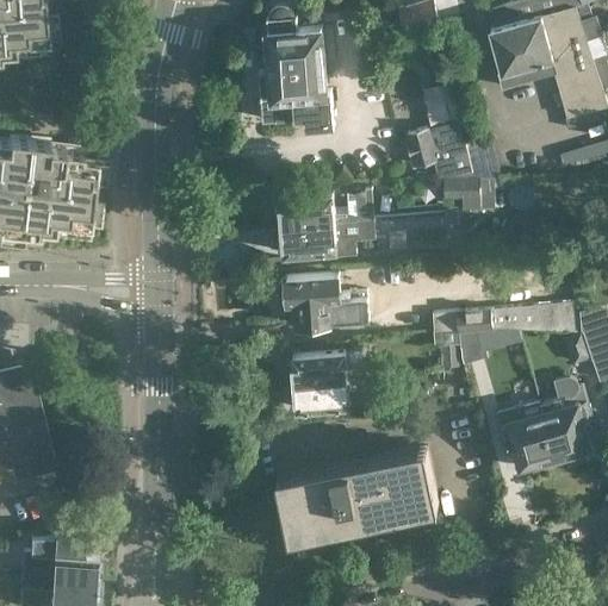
[(0,58),(0,54),(14,52),(13,44),(48,41),(44,0),(0,0),(0,58)]
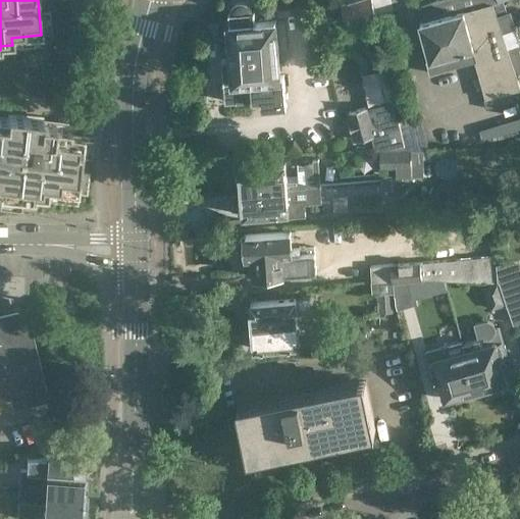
[(346,30),(393,16),(387,0),(365,0),(341,7),(346,30)]
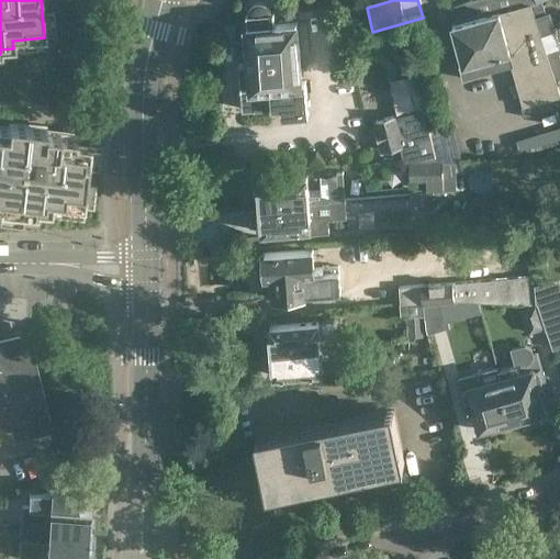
[(559,110),(552,86),(547,71),(542,57),(532,21),(527,8),(524,0),(488,0),(448,12),(451,28),(449,28),(459,66),(456,67),(459,81),(510,68),(521,109),(522,108),(526,120),(540,115),(558,110),(559,110)]
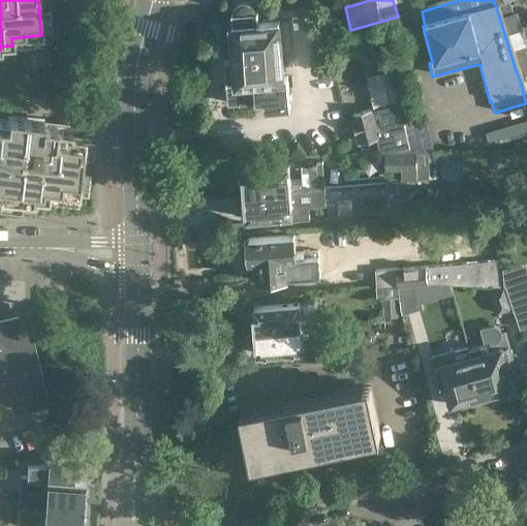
[(526,0),(516,0),(498,7),(496,7),(500,20),(526,8),(526,0)]
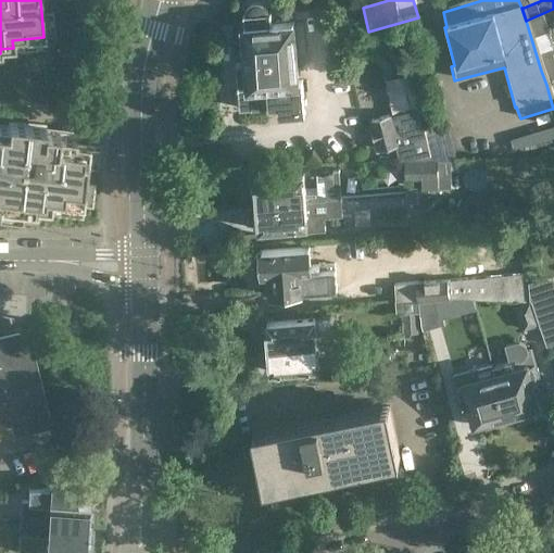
[(267,16),(267,15),(267,13),(266,10),(264,9),(263,8),(261,7),(260,5),(256,4),(254,5),(252,5),(250,7),(249,8),(247,9),(246,11),(244,12),(244,14),(243,17),(242,17),(246,65),(236,65),(238,112),(277,110),(277,118),(302,117),(299,84),(297,84),(291,26),(269,27),(268,16),(267,16)]
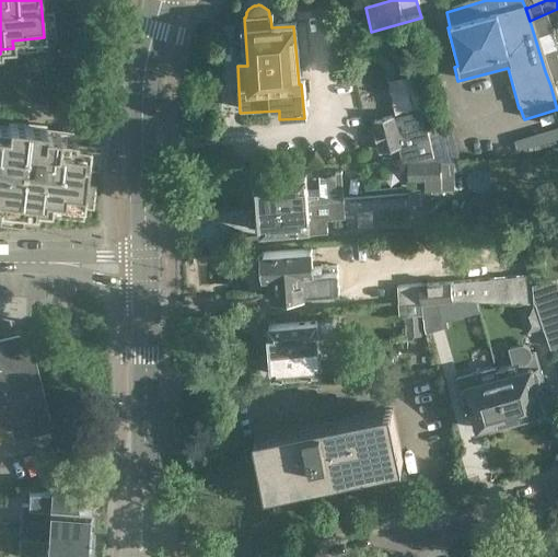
[(545,71),(557,68),(553,54),(541,57),(545,71)]
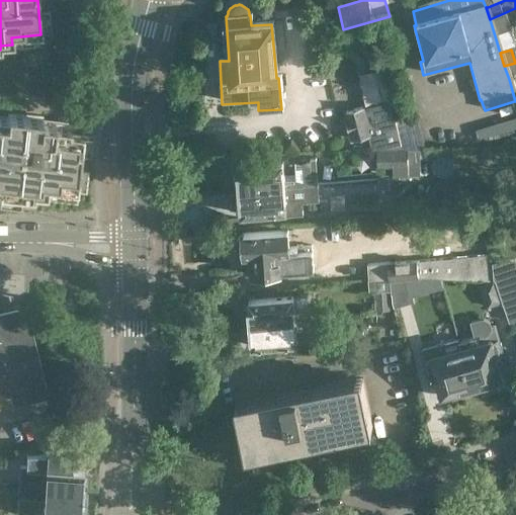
[(515,66),(515,63),(504,66),(509,79),(515,77),(515,66)]
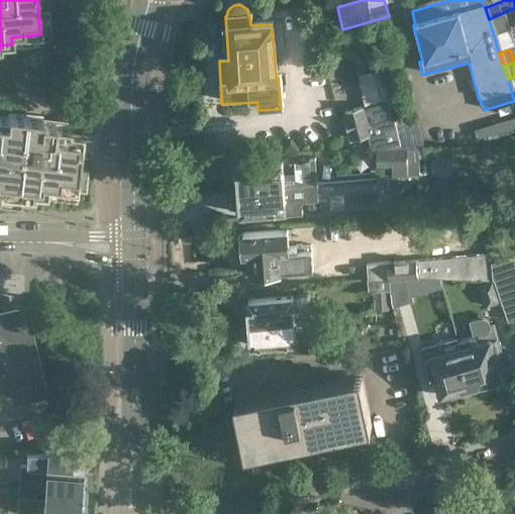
[(514,111),(514,108),(513,101),(497,106),(500,116),(514,111)]
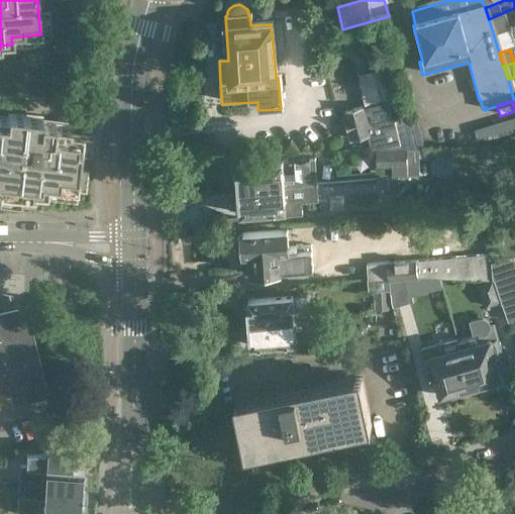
[(368,137),(364,118),(362,109),(342,113),(349,142),(369,138),(368,137)]
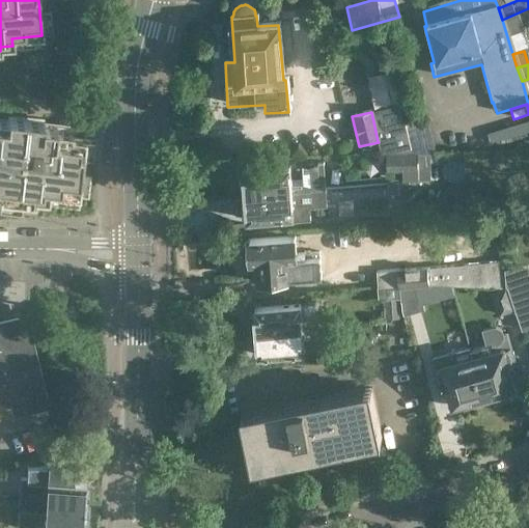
[(40,127),(42,122),(24,120),(6,119),(6,123),(0,121),(0,201),(33,204),(34,200),(47,202),(48,194),(78,197),(83,138),(71,137),(71,134),(54,132),(54,128),(40,127)]
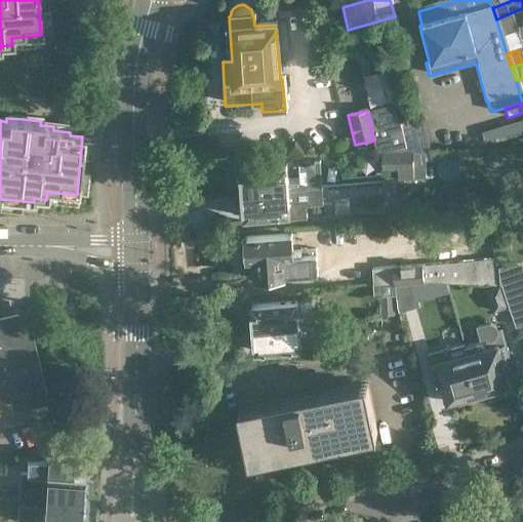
[(412,155),(425,154),(430,154),(421,119),(399,124),(398,121),(375,126),(373,119),(369,120),(373,139),(374,141),(376,155),(380,155),(396,154),(412,154),(412,155)]
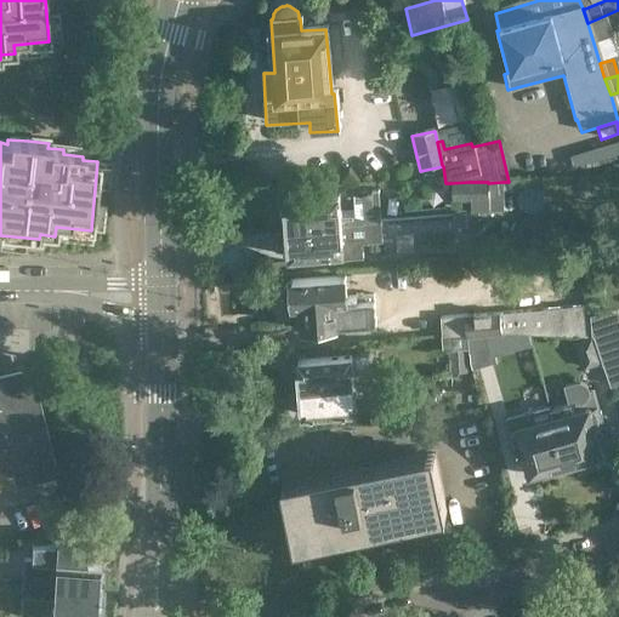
[(450,203),(469,203),(469,182),(450,183),(450,203)]
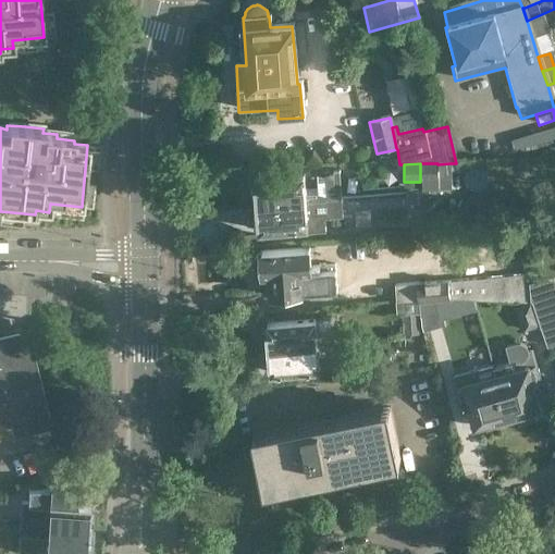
[(420,182),(421,193),(438,193),(438,192),(438,164),(438,163),(420,163),(420,182)]
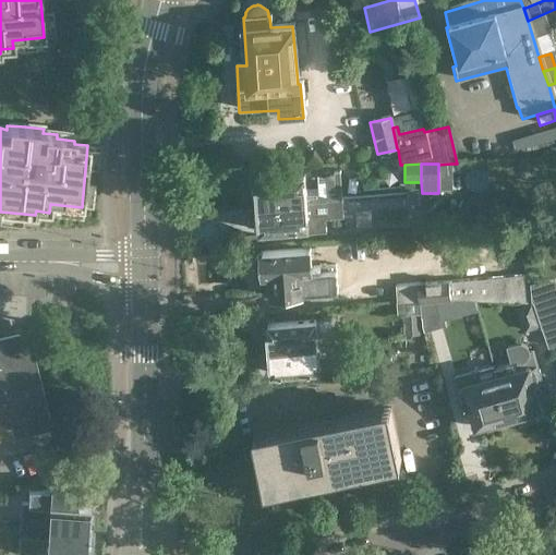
[(451,164),(438,165),(438,192),(451,192),(451,164)]
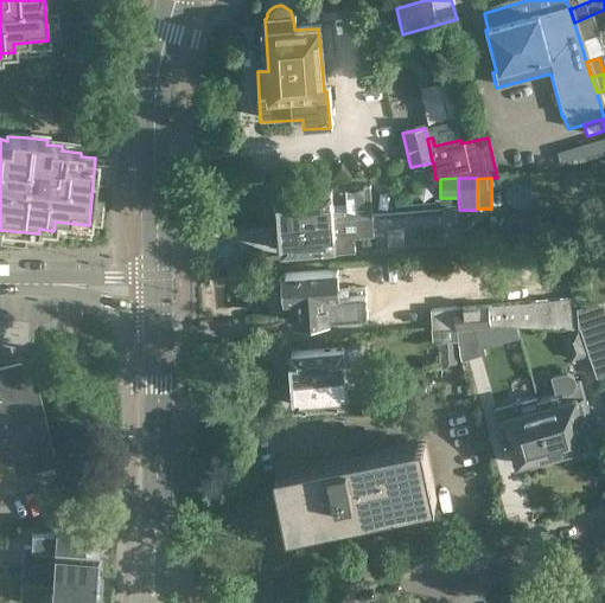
[(346,219),(370,218),(370,217),(368,217),(367,191),(344,192),(346,219)]
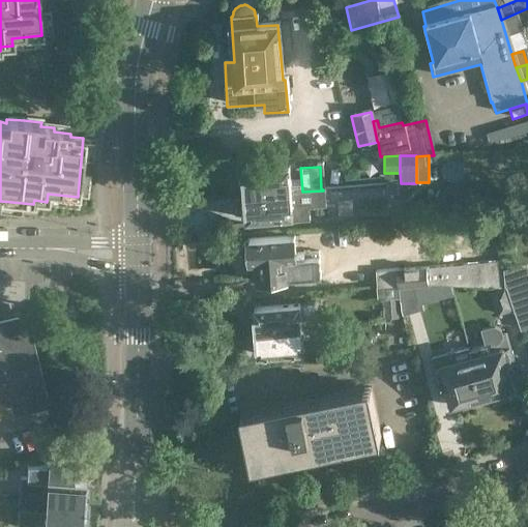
[(289,193),(288,168),(241,170),(244,195),(289,193)]
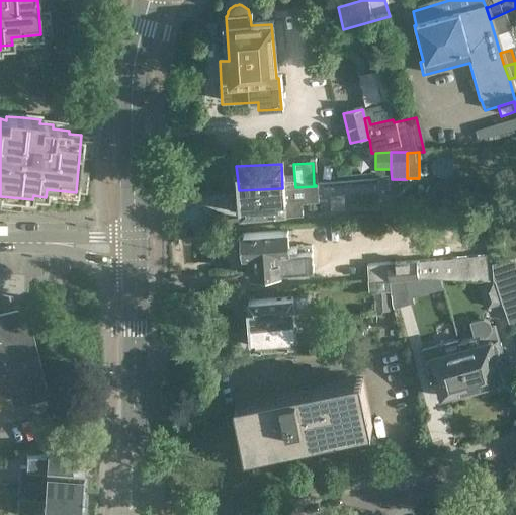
[(316,186),(295,187),(282,188),(239,190),(241,216),(284,212),(284,218),(302,216),(302,204),(317,203),(316,186)]
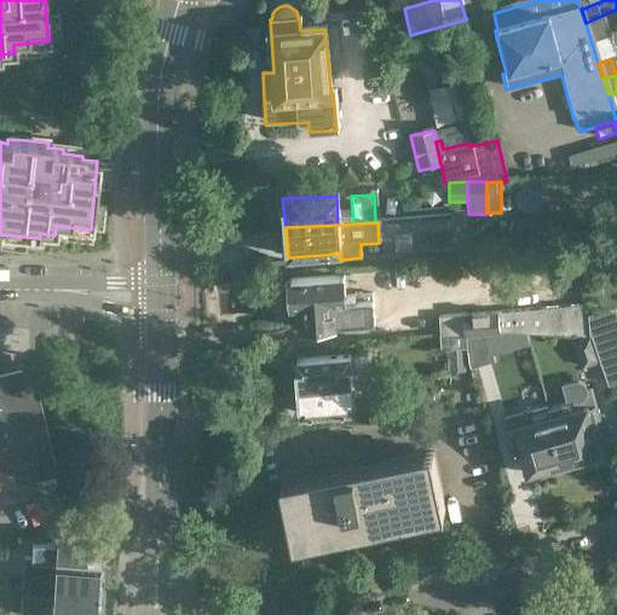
[(289,279),(289,280),(282,288),(283,300),(290,306),(293,330),(374,323),(372,295),(344,297),(342,276),(289,279)]
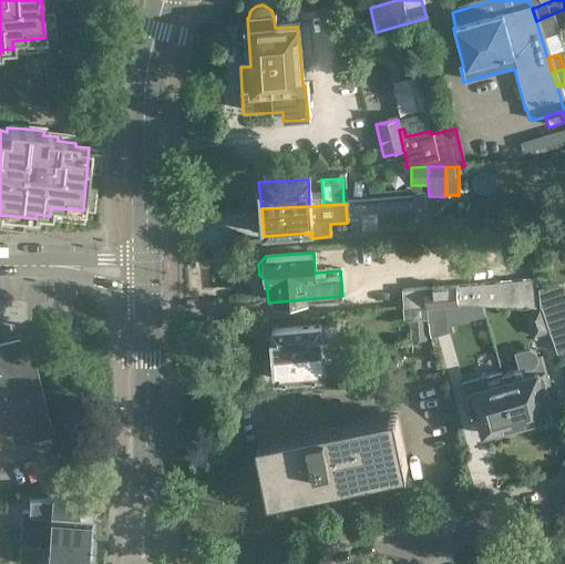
[(424,309),(455,306),(482,307),(540,309),(537,289),(536,280),(454,288),(423,290),(400,291),(401,309),(402,309),(424,308),(424,309)]
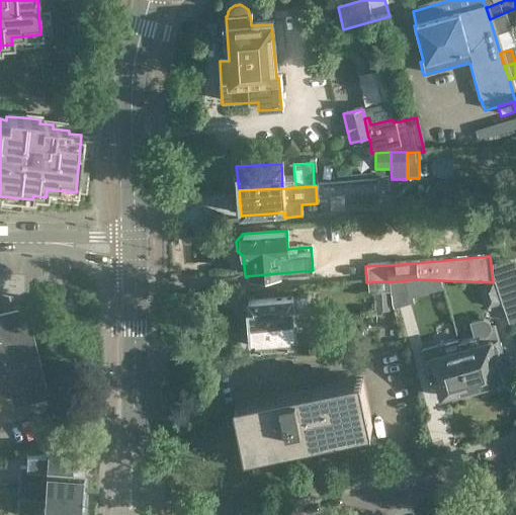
[(504,305),(505,309),(515,305),(508,280),(509,280),(507,263),(491,264),(493,282),(501,306),(504,305)]
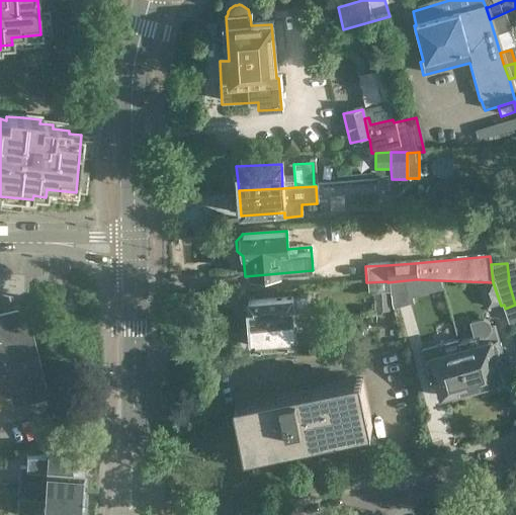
[(389,293),(393,310),(413,305),(412,299),(442,290),(440,280),(416,279),(388,282),(389,293)]
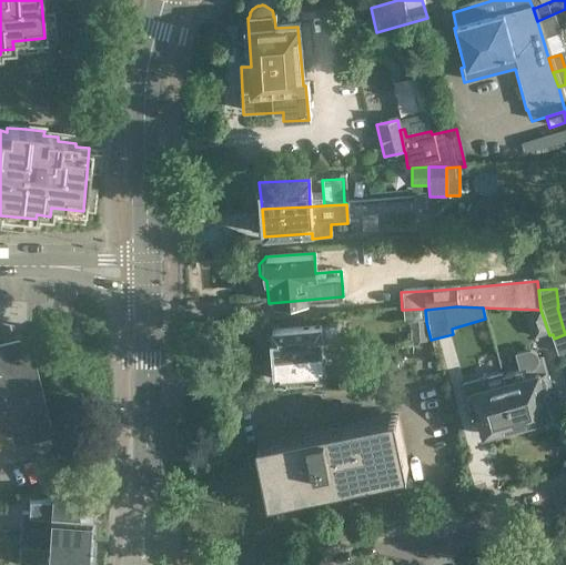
[(426,322),(425,310),(425,309),(403,310),(403,323),(411,323),(412,345),(430,344),(430,340),(431,340),(426,322)]
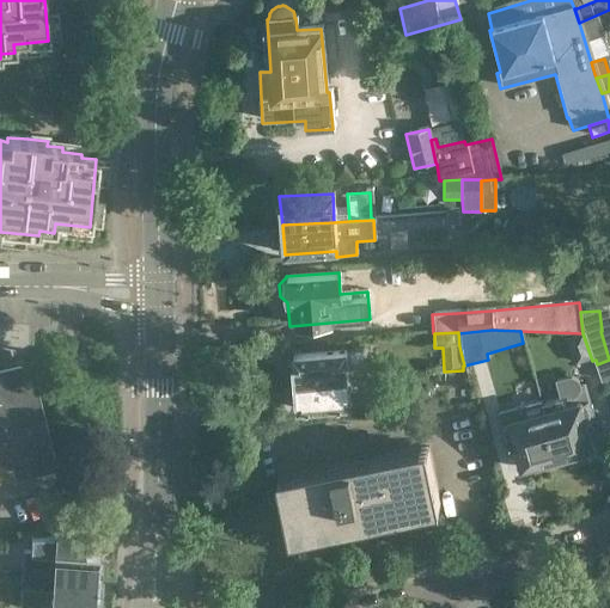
[(602,376),(597,364),(596,360),(592,361),(583,333),(565,339),(574,367),(589,361),(595,379),(602,376)]
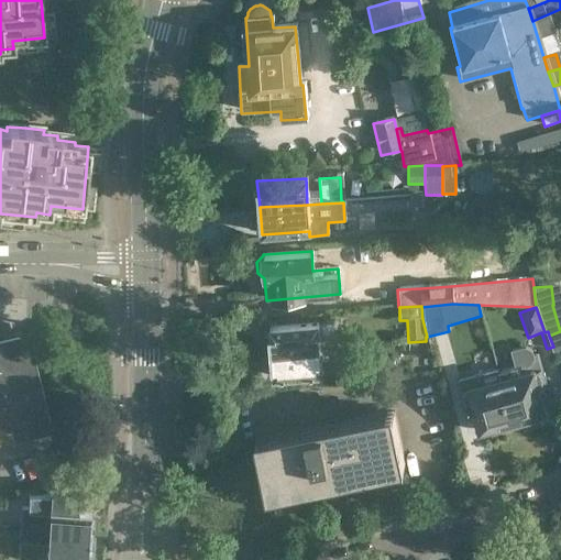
[(271,354),(336,349),(334,336),(333,325),(268,329),(271,354)]
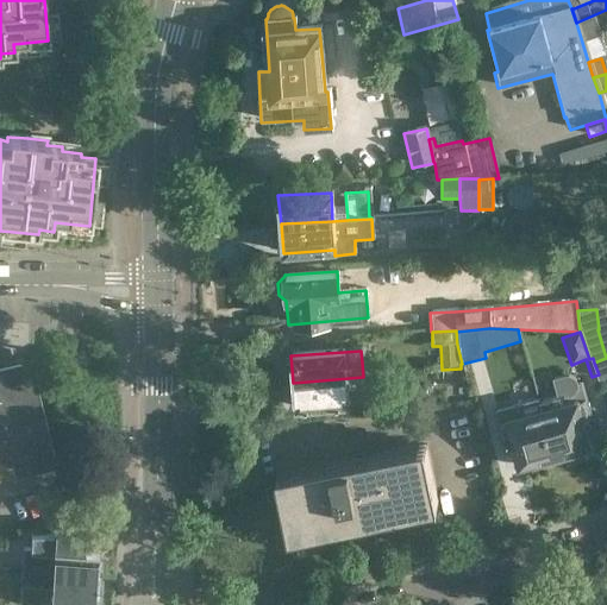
[(51,464),(27,364),(0,370),(0,452),(4,451),(10,473),(51,464)]
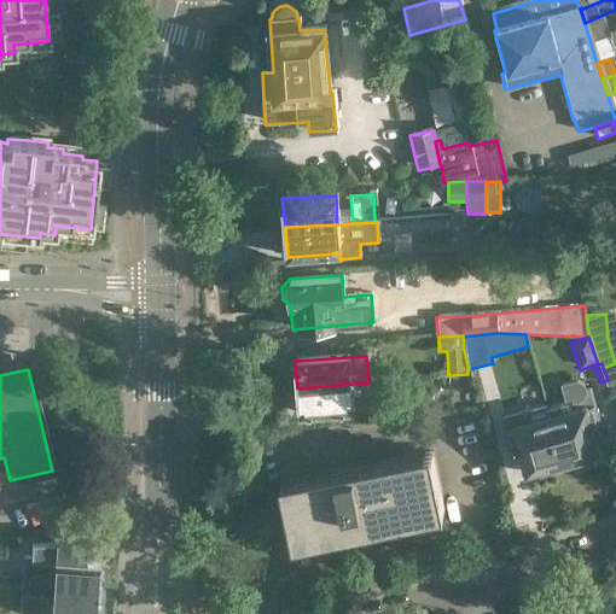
[(581,409),(579,403),(582,402),(586,395),(583,386),(576,381),(558,386),(564,404),(546,409),(548,417),(563,471),(583,465),(581,457),(598,454),(593,438),(599,437),(591,407),(581,409)]
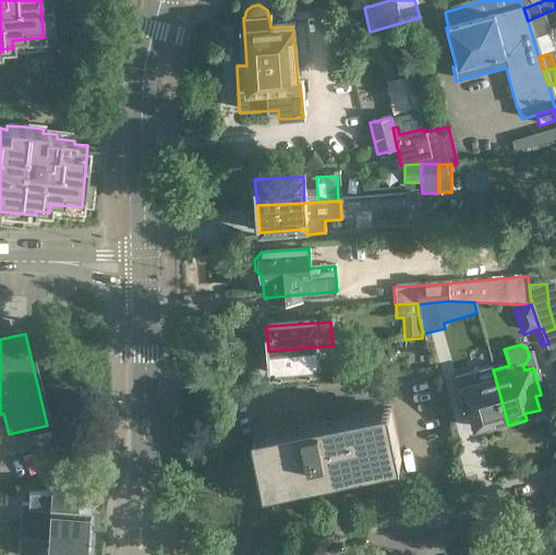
[(333,346),(268,351),(272,376),(327,371),(326,361),(334,360),(333,346)]
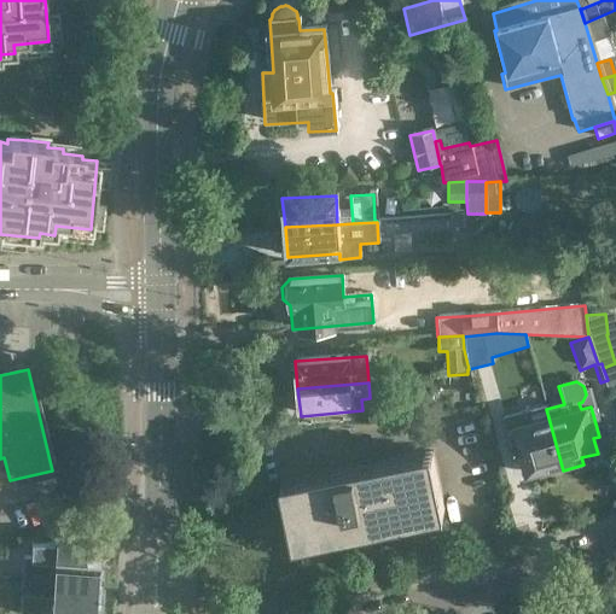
[(563,471),(548,417),(505,430),(513,461),(521,458),(526,473),(540,469),(542,477),(563,471)]
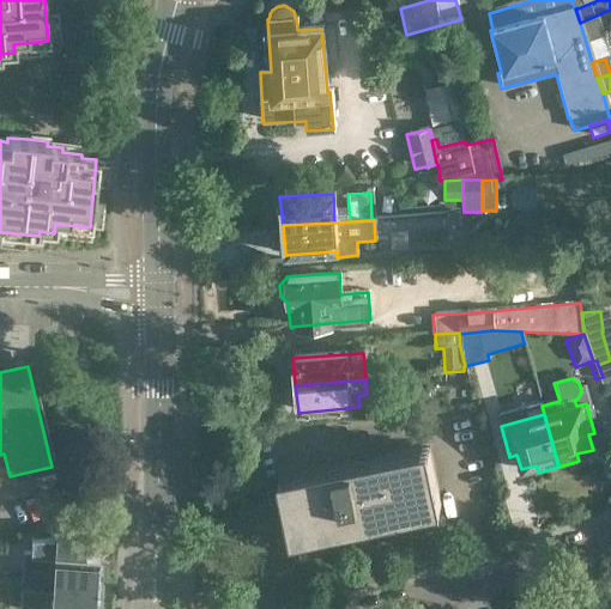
[(276,481),(288,536),(437,505),(427,450),(276,481)]
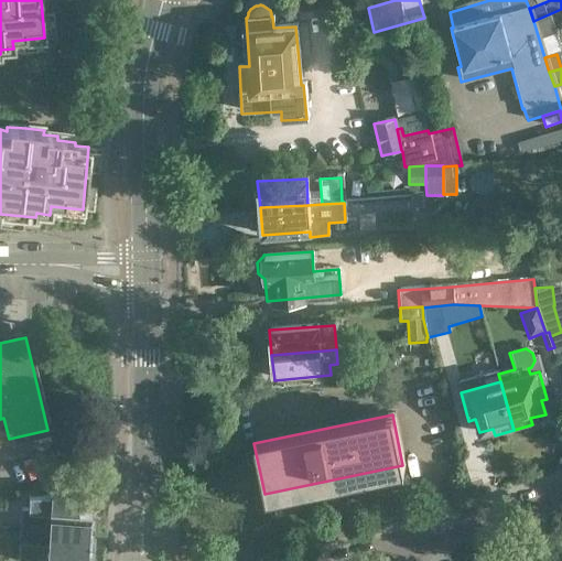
[(19,532),(88,538),(89,516),(73,515),(75,493),(46,494),(46,496),(26,497),(26,510),(20,509),(19,532)]
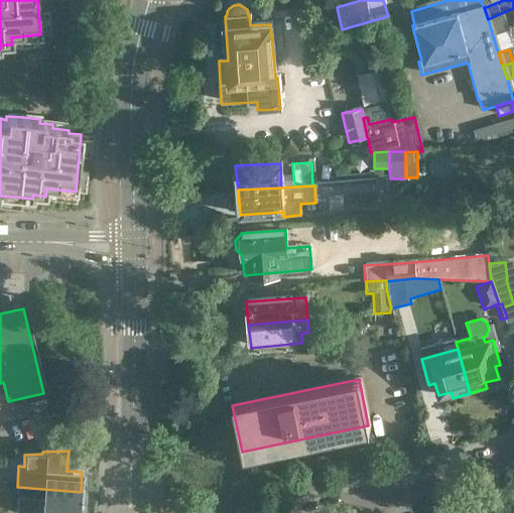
[(78,512),(81,492),(17,487),(15,512),(78,512)]
